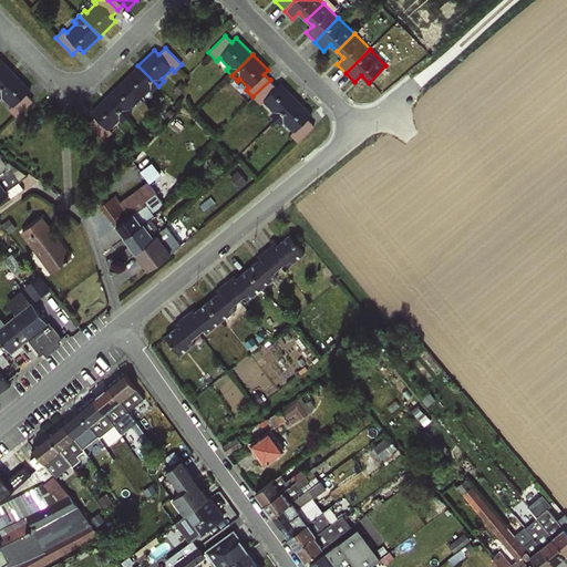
[(0,88),(16,73),(0,57),(0,88)]
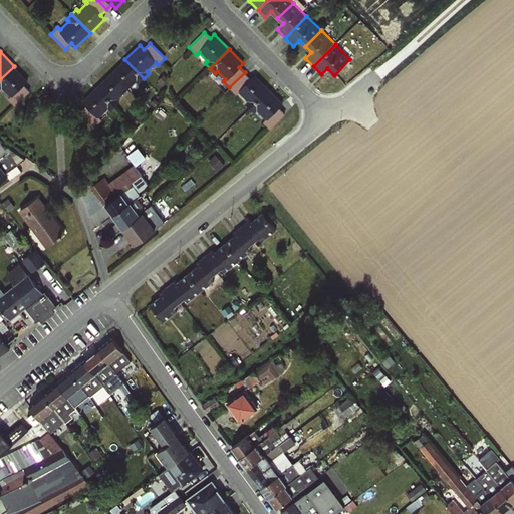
[(144,78),(124,59),(110,73),(127,89),(137,80),(139,83),(144,78)]
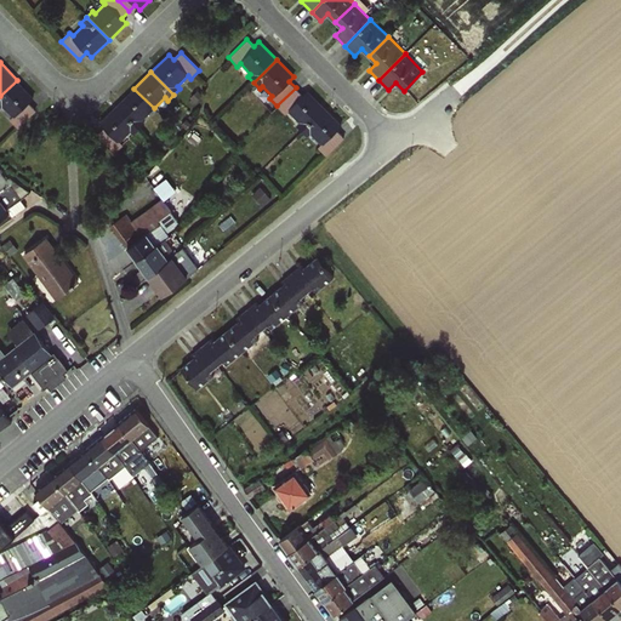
[(17,80),(0,96),(0,107),(3,106),(12,117),(9,119),(17,127),(36,109),(29,102),(34,97),(17,80)]
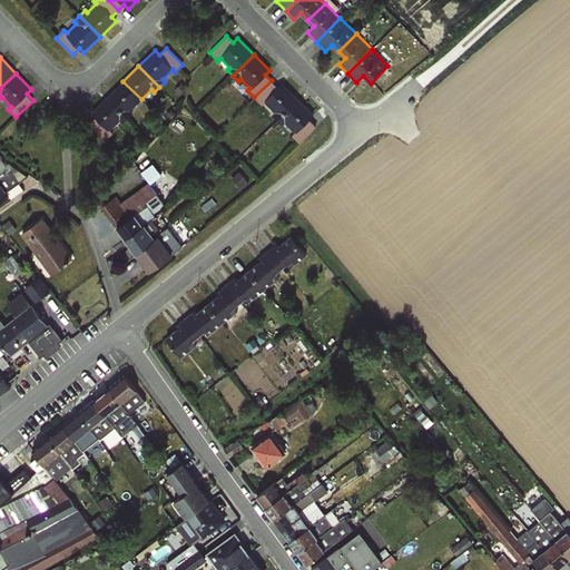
[(272,80),(254,97),(262,105),(265,102),(274,111),(272,114),(277,119),(298,98),(283,82),(277,87),(272,80)]
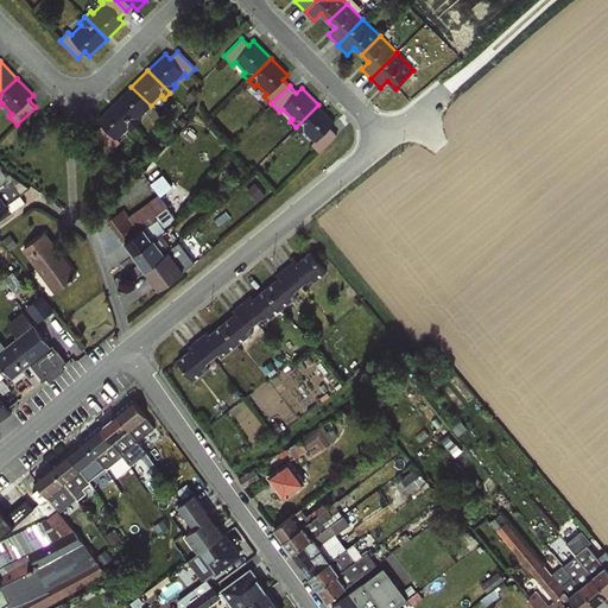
[(114,102),(137,125),(143,120),(140,116),(151,106),(131,87),(114,102)]
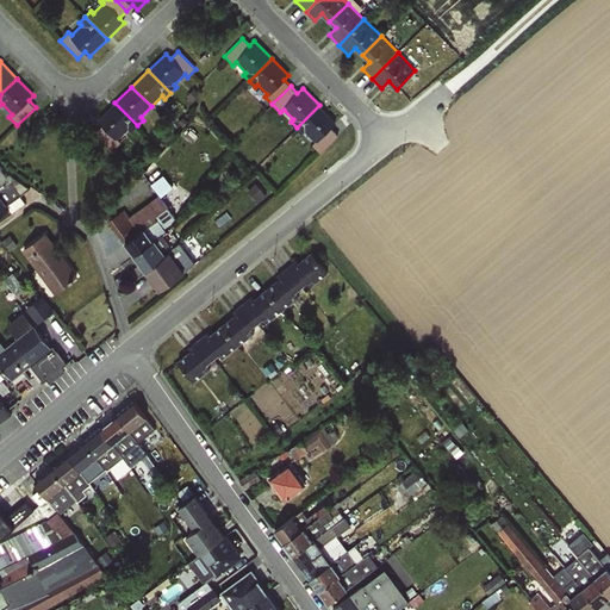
[(137,125),(114,103),(98,119),(103,125),(95,132),(113,150),(122,142),(118,138),(129,129),(131,131),(137,125)]
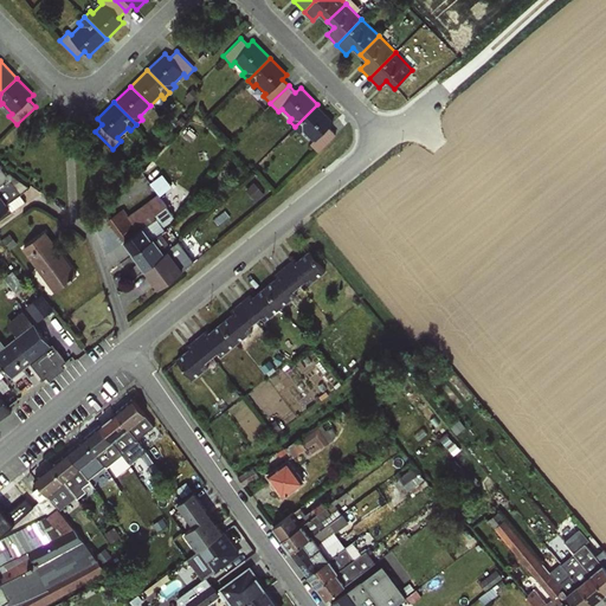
[(317,104),(295,127),(301,133),(303,130),(313,140),(310,143),(318,152),(336,134),(329,126),(334,122),(317,104)]
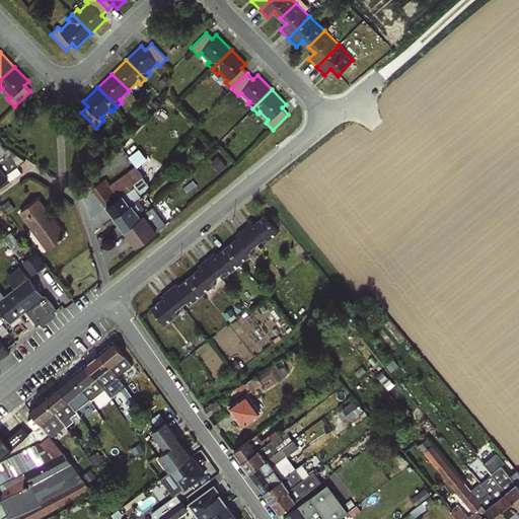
[(132,138),(123,146),(137,161),(146,153),(132,138)]
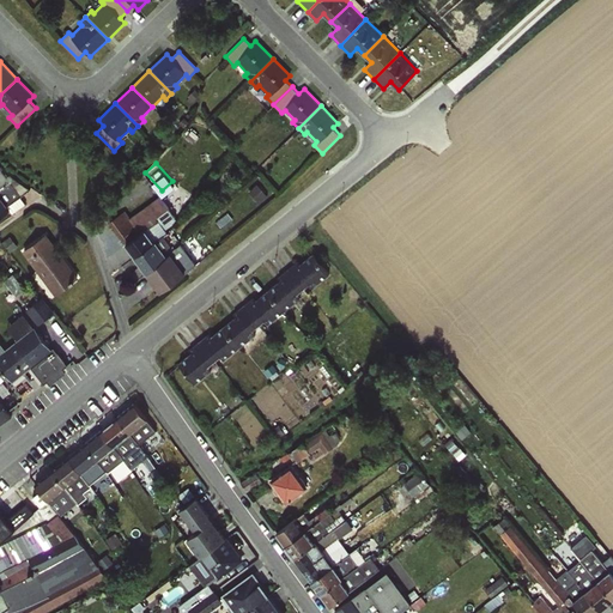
[(128,210),(116,217),(164,293),(190,277),(163,232),(182,222),(165,194),(132,214),(128,210)]
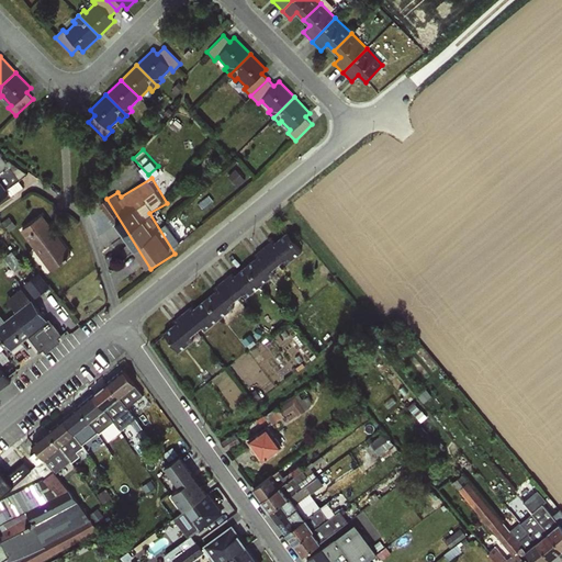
[(52,271),(76,256),(46,211),(22,226),(52,271)]
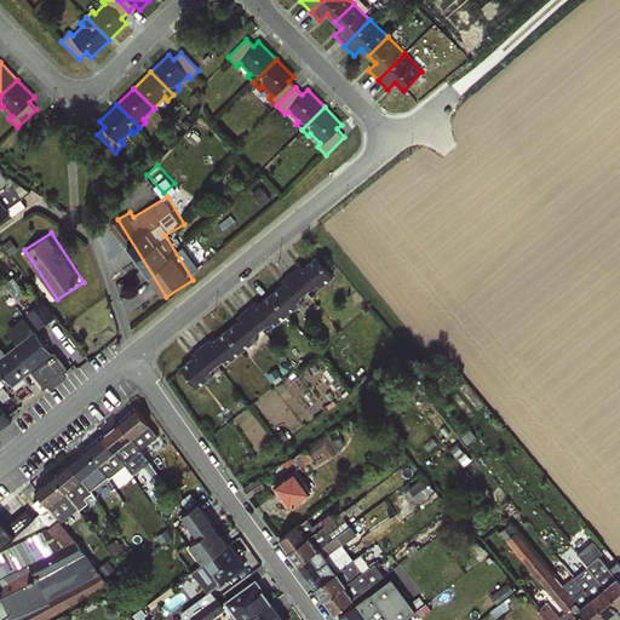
[(325,254),(179,359),(196,382),(342,277),(325,254)]
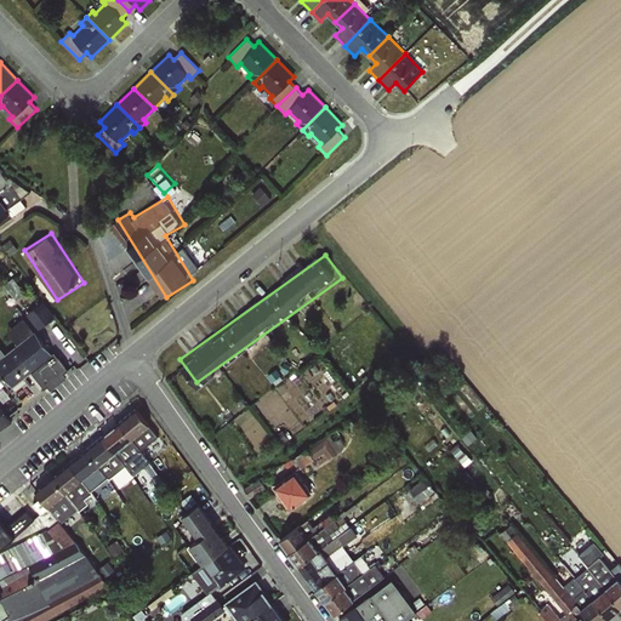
[(46,302),(32,313),(41,326),(56,317),(46,302)]
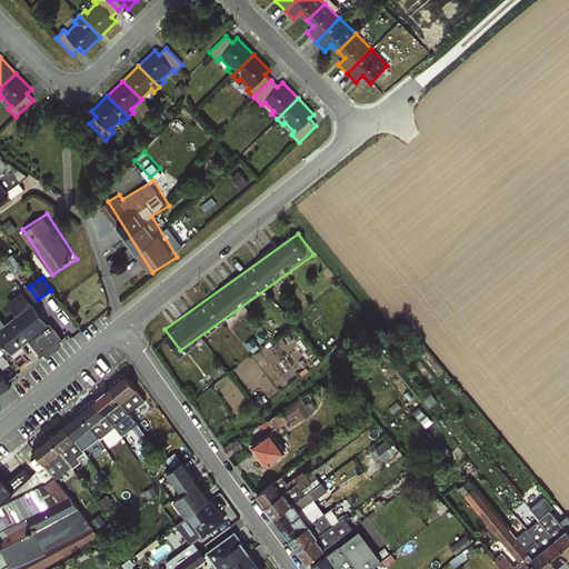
[(35,307),(0,333),(0,337),(15,356),(30,343),(42,358),(62,341),(35,307)]
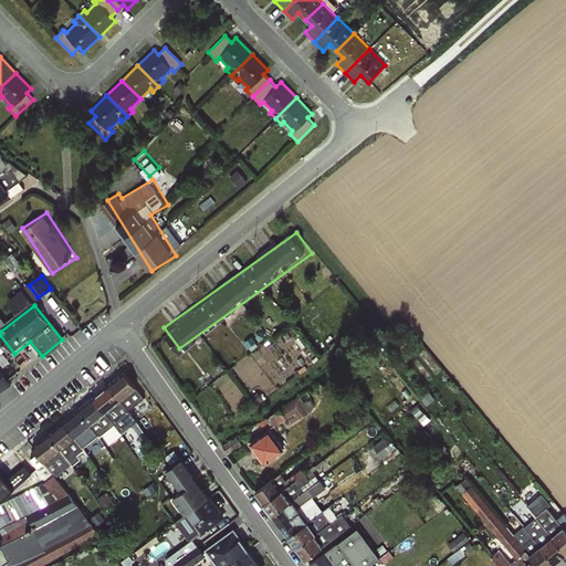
[(0,399),(13,390),(0,369),(0,399)]
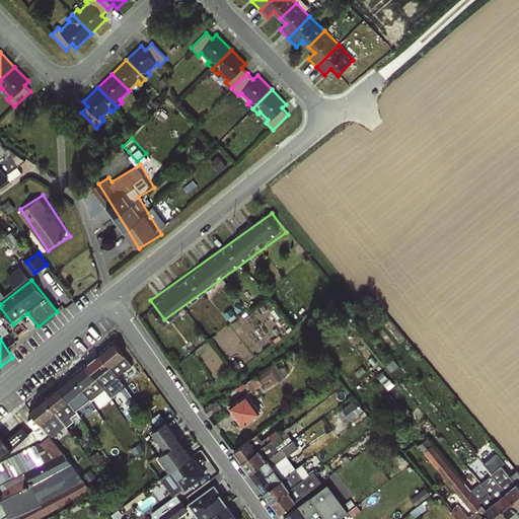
[(120,343),(33,406),(55,436),(83,415),(79,410),(108,387),(113,393),(142,372),(120,343)]
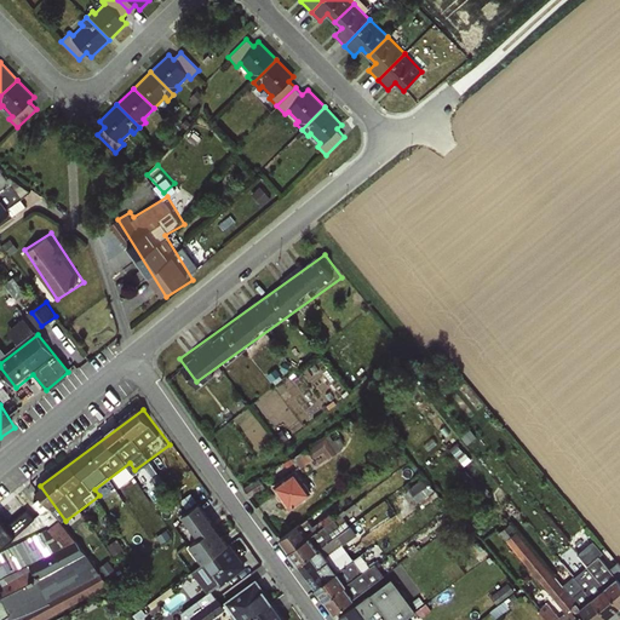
[(332,457),(342,451),(331,432),(298,454),(305,465),(328,451),(332,457)]
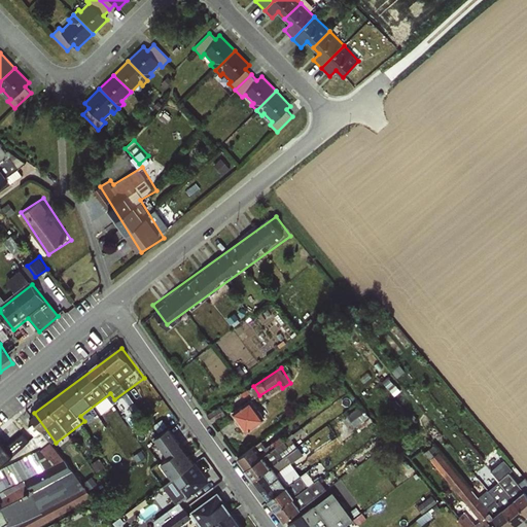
[(250,429),(269,418),(256,399),(239,412),(250,429)]
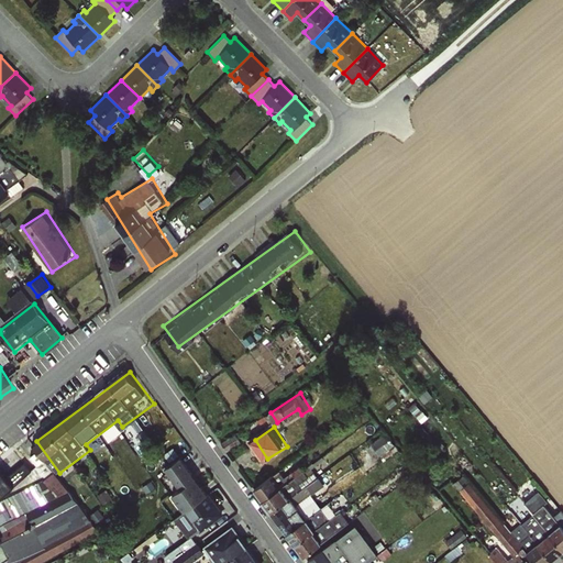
[(389,432),(374,441),(382,454),(397,445),(389,432)]
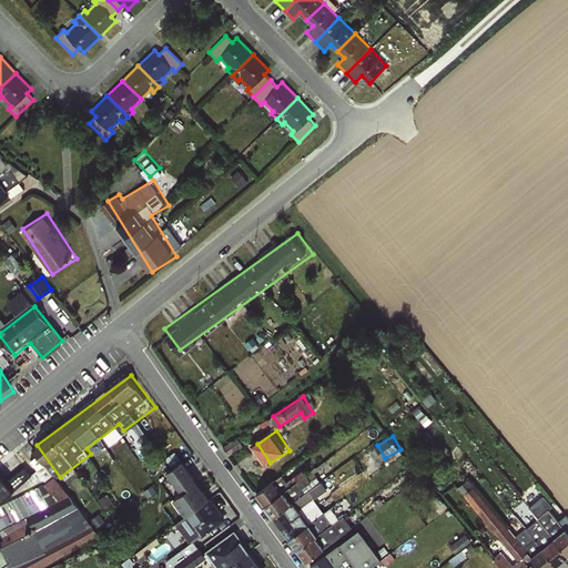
[(357,455),(372,474),(383,466),(369,447),(357,455)]
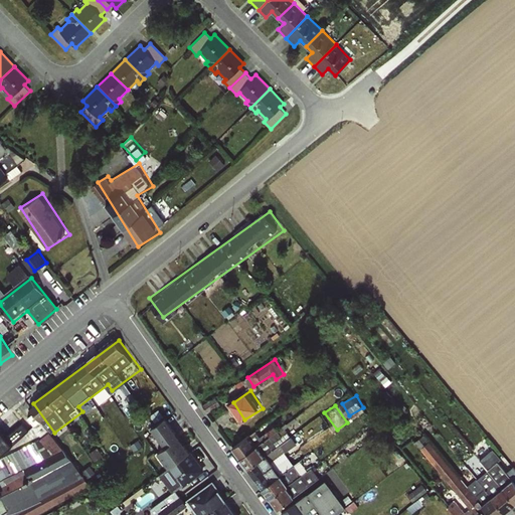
[(180,490),(208,471),(172,416),(155,427),(168,446),(158,452),(170,469),(163,473),(175,491),(153,506),(159,514),(175,514),(190,505),(180,490)]
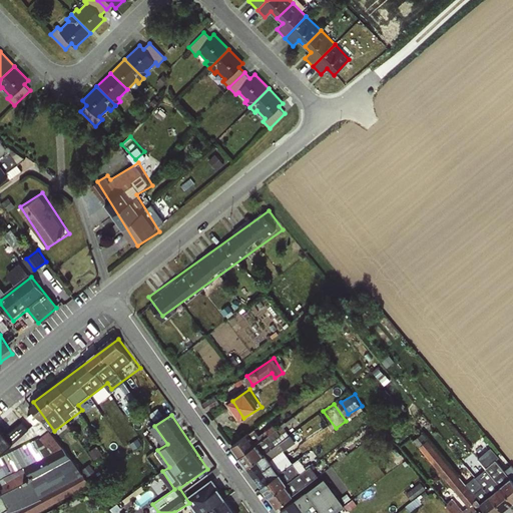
[(257,428),(235,442),(265,485),(296,464),(287,450),(299,442),(290,429),(283,433),(277,423),(261,434),(257,428)]
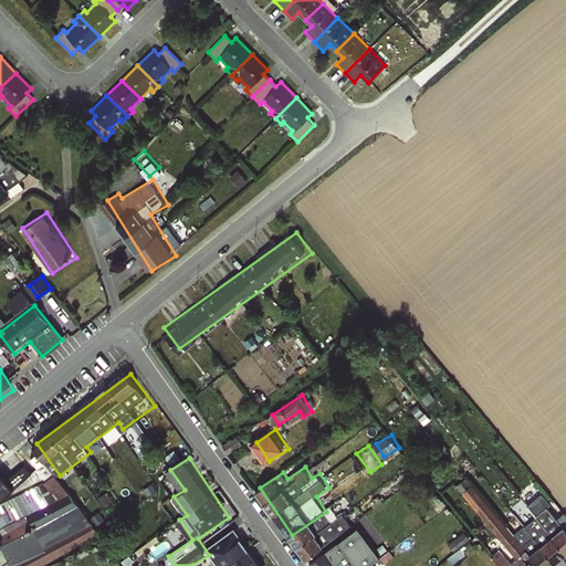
[(0,565),(38,565),(101,533),(54,474),(0,501),(0,565)]
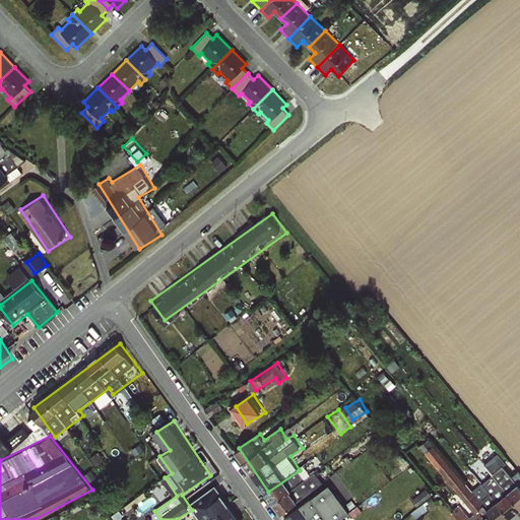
[(458,519),(495,519),(473,492),(428,439),(418,446),(473,513),(469,517),(457,505),(451,511),(458,519)]
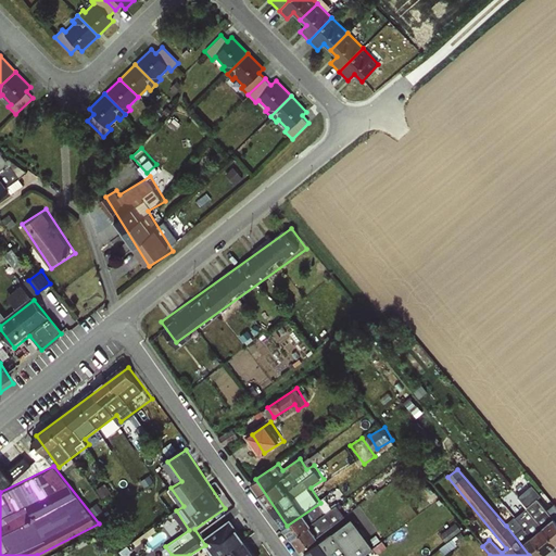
[(517,497),(555,543),(555,506),(554,504),(546,510),(536,498),(531,502),(528,498),(526,500),(521,494),(517,497)]
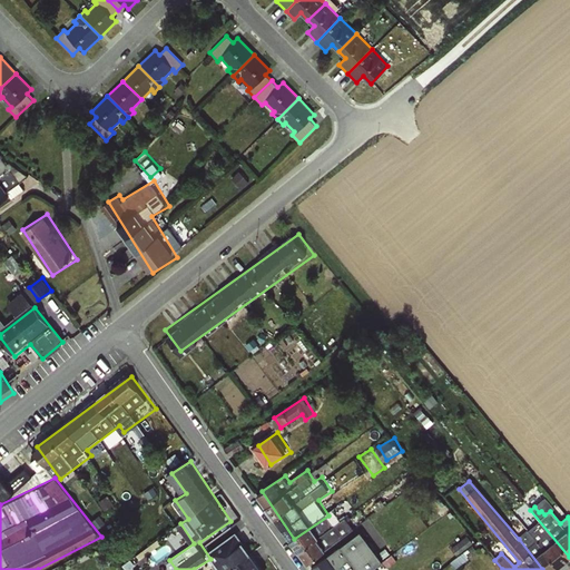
[(313,562),(357,530),(347,516),(343,519),(336,510),(296,539),(313,562)]
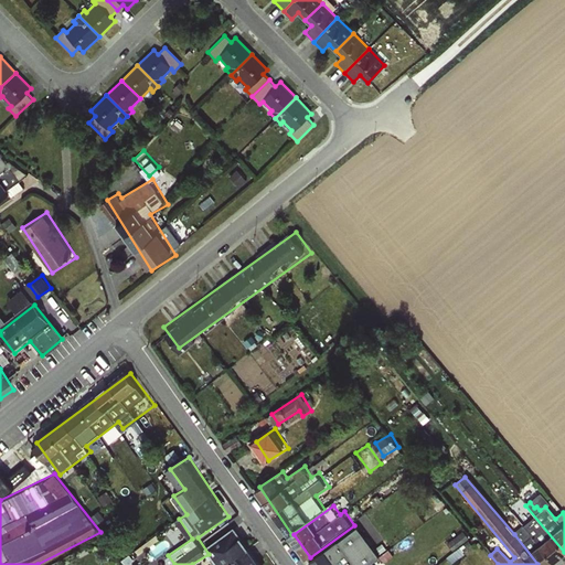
[(564,552),(525,505),(520,511),(528,521),(526,523),(537,537),(535,541),(554,562),(564,552)]
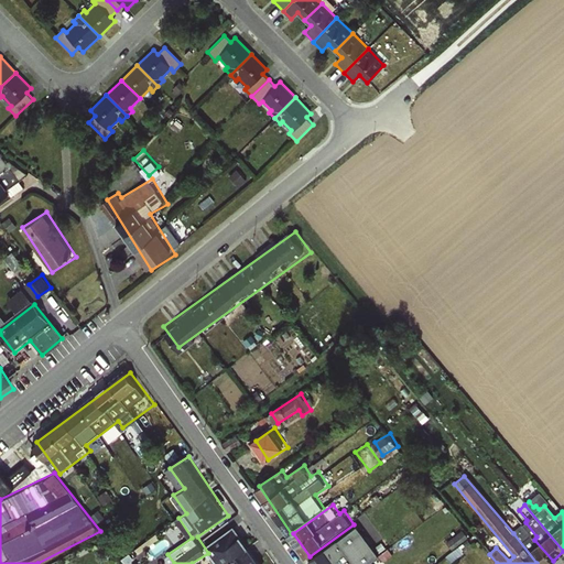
[(513,533),(537,563),(549,563),(553,561),(534,540),(516,518),(513,518),(511,520),(517,530),(513,533)]
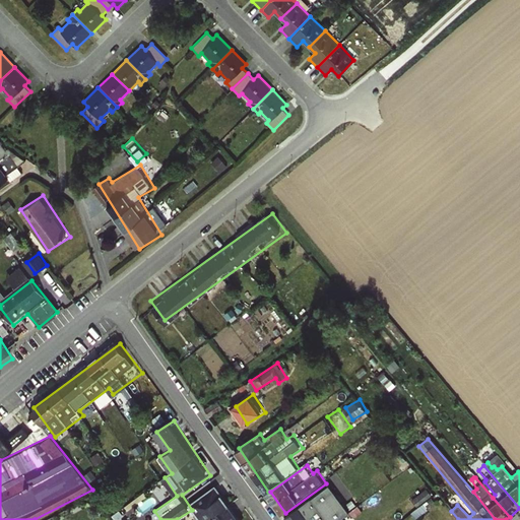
[(243,519),(219,483),(192,502),(203,519),(243,519)]
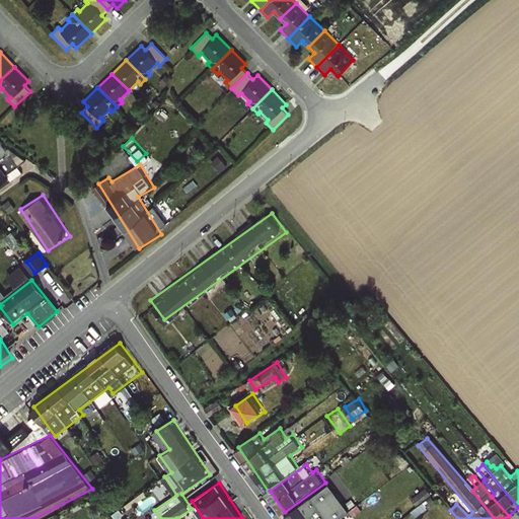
[(345,518),(344,516),(351,511),(334,484),(288,513),(292,518),(345,518)]
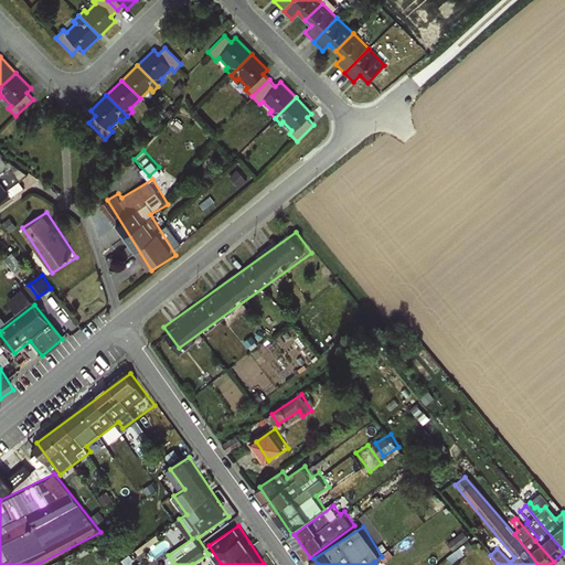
[(467,529),(450,540),(456,547),(472,536),(467,529)]
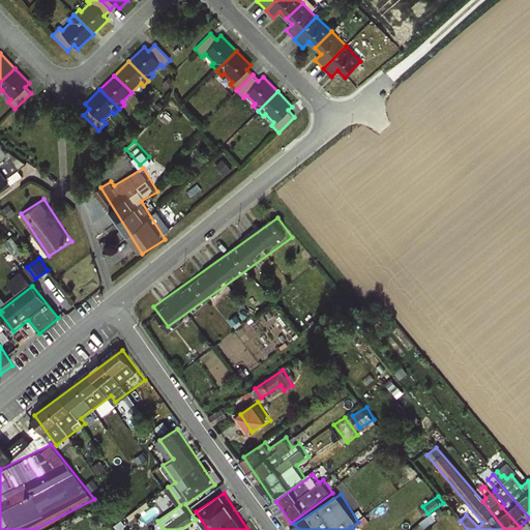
[(432,512),(421,521),(425,527),(437,518),(432,512)]
